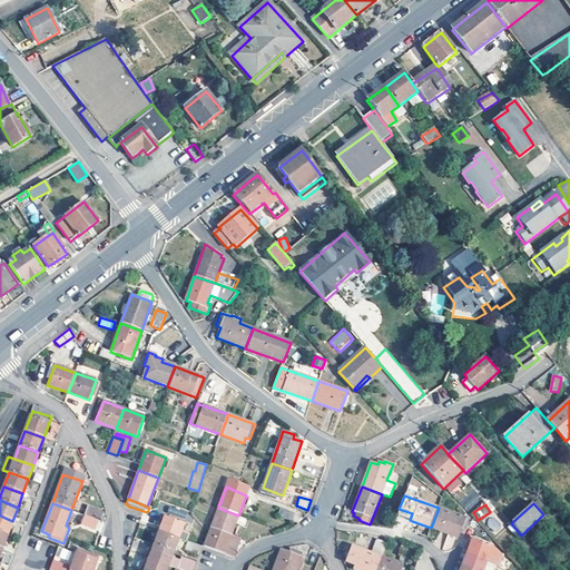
[(101,511),(88,505),(85,516),(99,521),(101,511)]
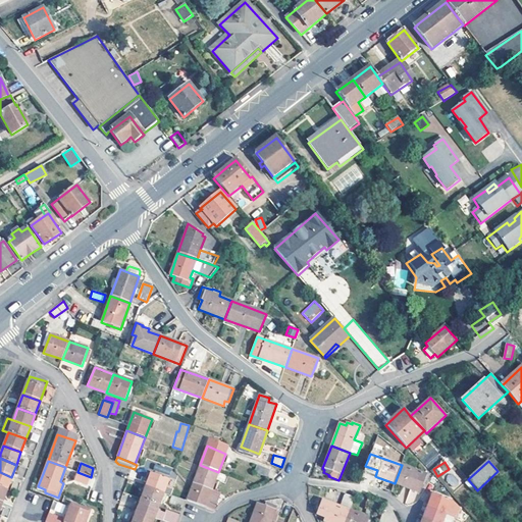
[(218,472),(200,465),(192,488),(187,501),(212,510),(214,510),(218,498),(210,493),(218,472)]
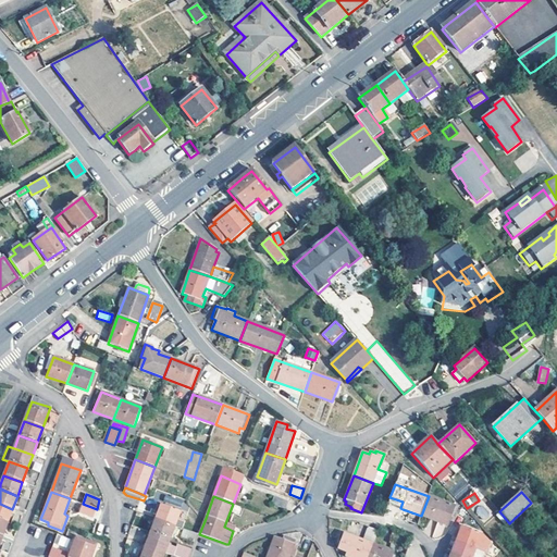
[(288,500),(274,496),(271,505),(285,509),(288,500)]
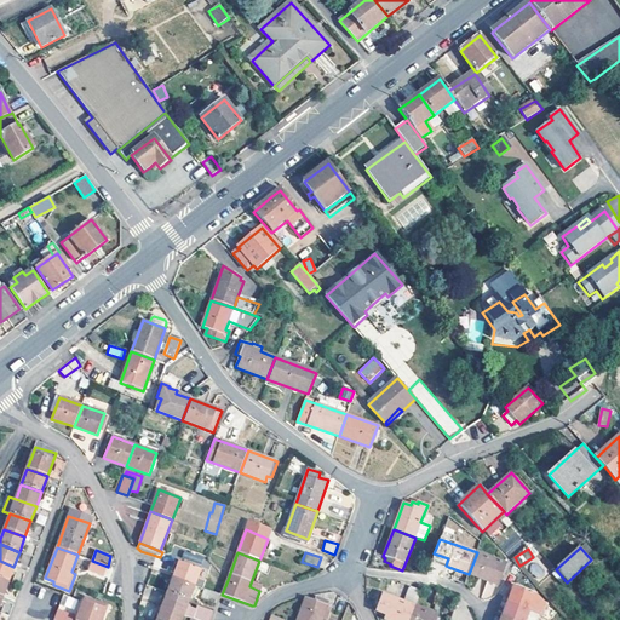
[(477,552),(469,574),(497,585),(498,585),(506,563),(477,552)]
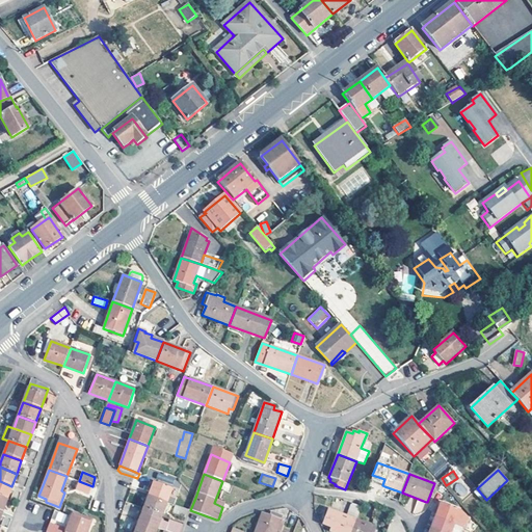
[(11,486),(0,481),(0,496),(7,499),(11,486)]
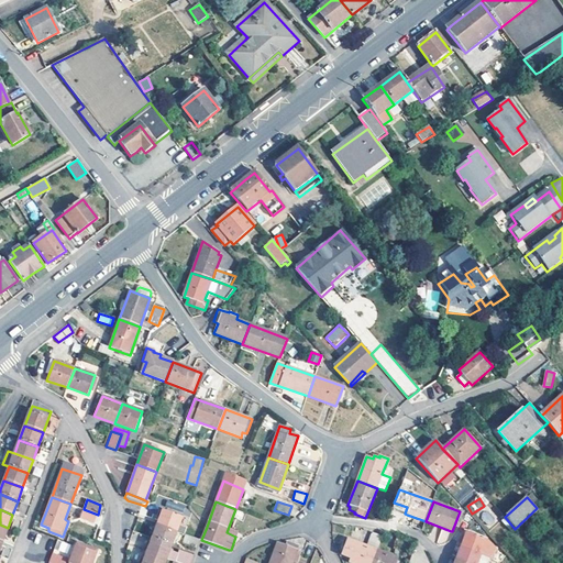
[(163,511),(157,525),(177,532),(183,518),(163,511)]
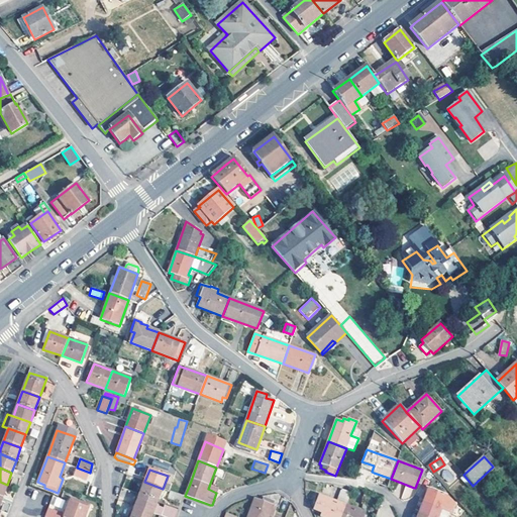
[(445,470),(440,476),(450,483),(454,478),(445,470)]
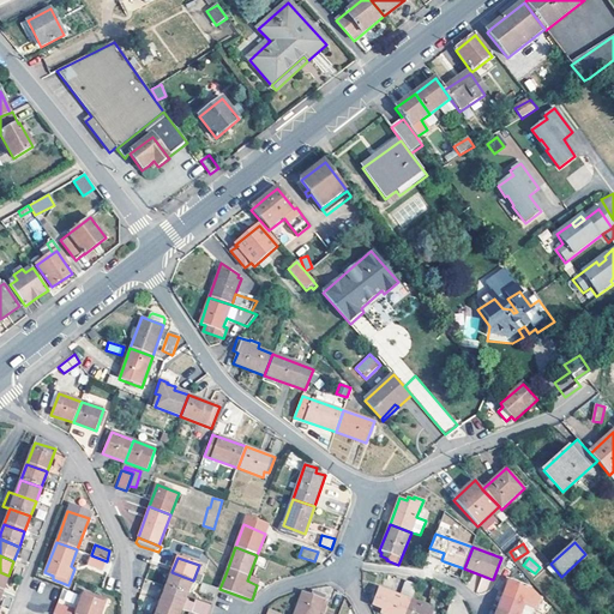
[(167,587),(188,595),(193,581),(172,572),(167,587)]
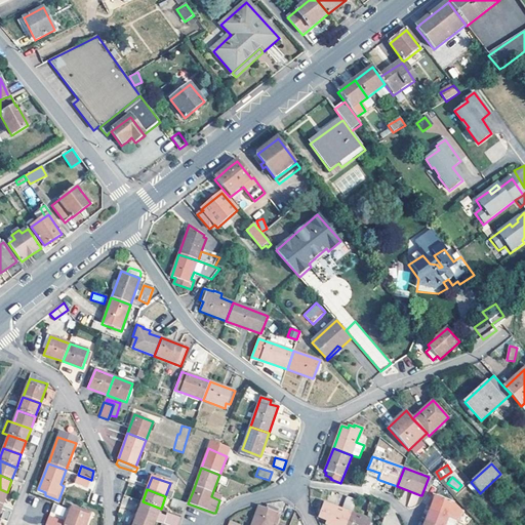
[(414,508),(419,496),(412,493),(407,506),(414,508)]
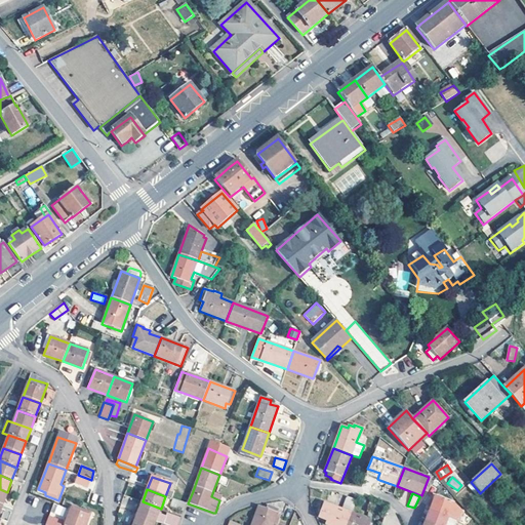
[(341,510),(351,513),(356,500),(347,496),(341,510)]
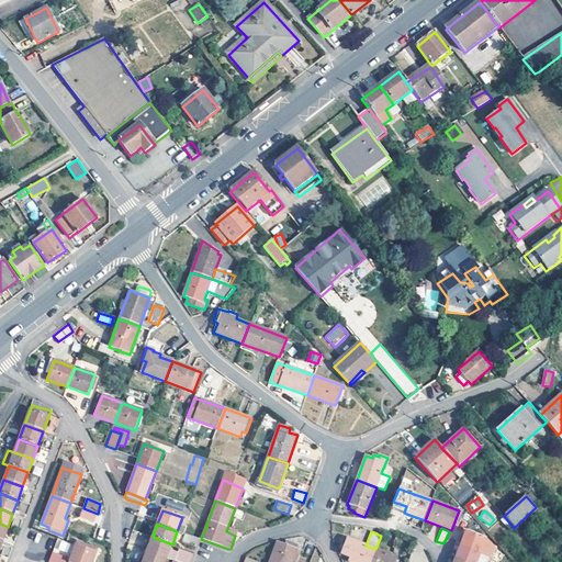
[(461,547),(480,553),(484,539),(467,532),(462,543),(461,547)]
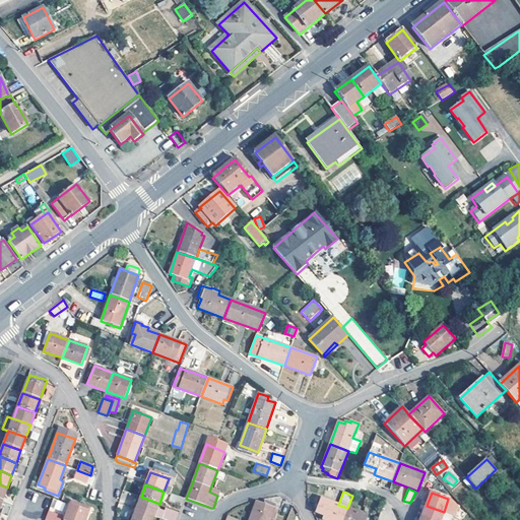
[(184,499),(172,494),(169,503),(181,507),(184,499)]
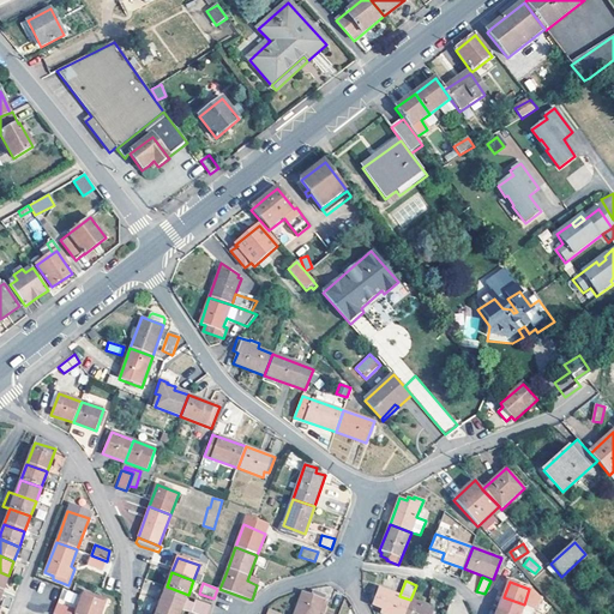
[(188,595),(167,587),(161,602),(182,611),(185,603),(188,595)]
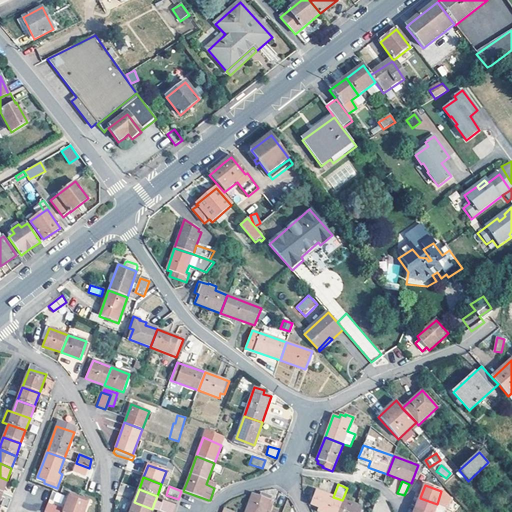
[(318,511),(338,511),(342,500),(333,497),(317,490),(311,504),(319,507),(318,511)]
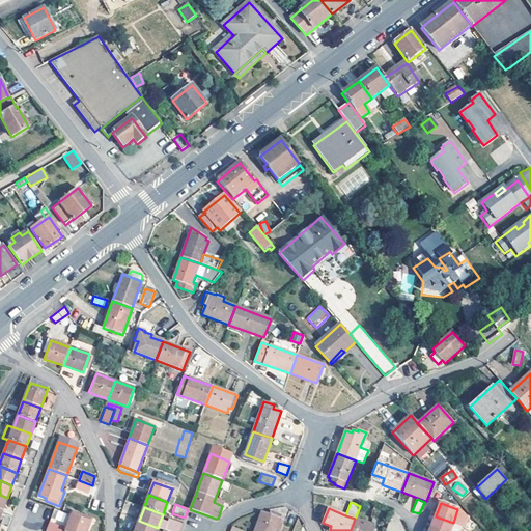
[(262,511),(255,530),(275,530),(280,519),(262,511)]
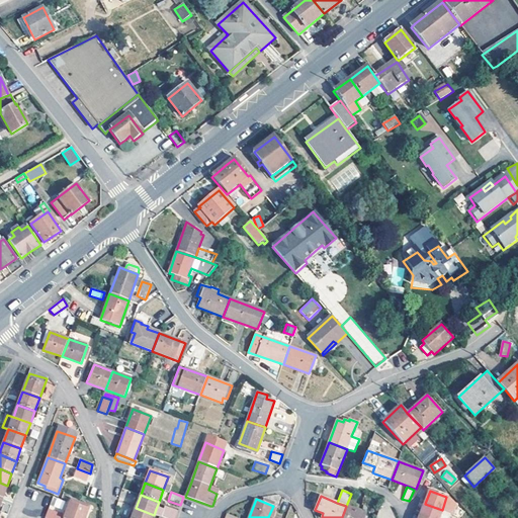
[(64,517),(84,517),(88,510),(89,507),(72,500),(64,517)]
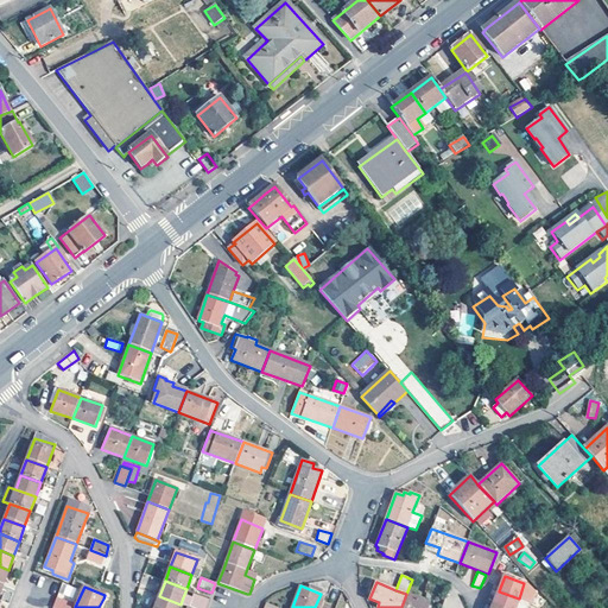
[(514,607),(519,599),(499,591),(498,595),(493,607),(495,607),(514,607)]
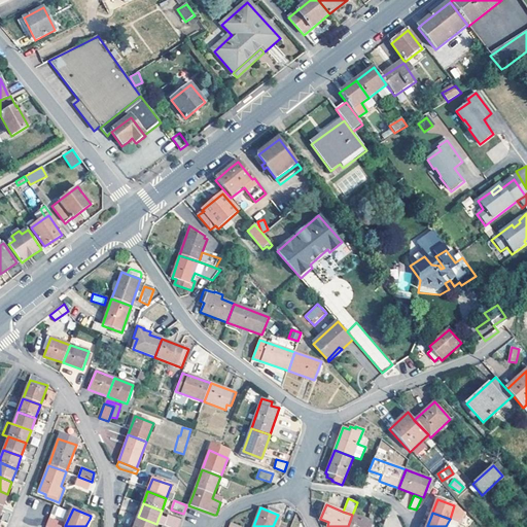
[(370,526),(372,522),(352,515),(348,526),(370,526)]
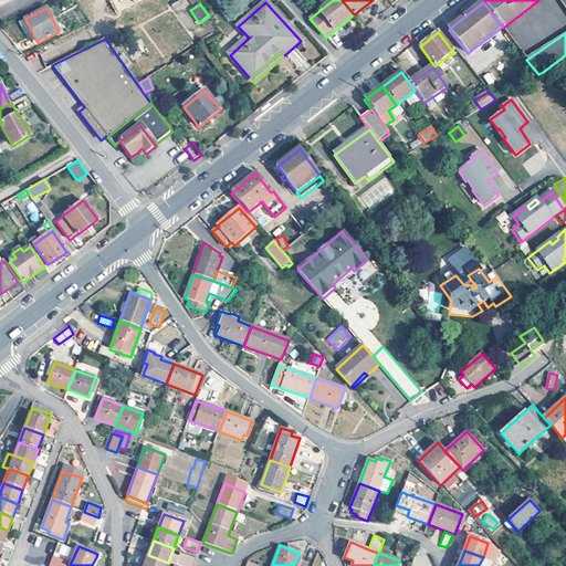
[(143,565),(166,565),(168,563),(148,555),(143,565)]
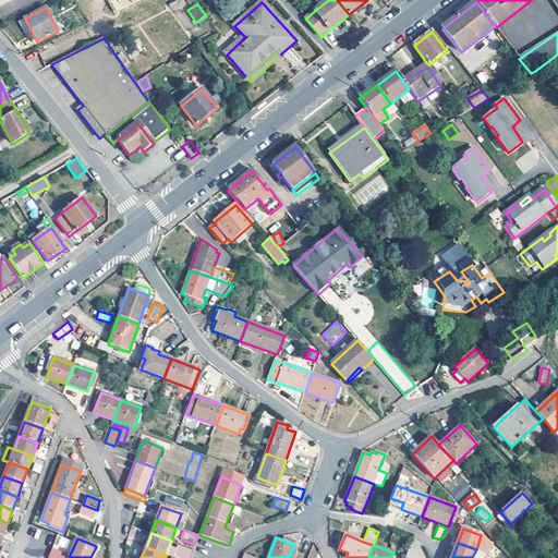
[(171,557),(174,557),(189,557),(191,555),(177,549),(176,552),(168,548),(166,555),(171,557)]
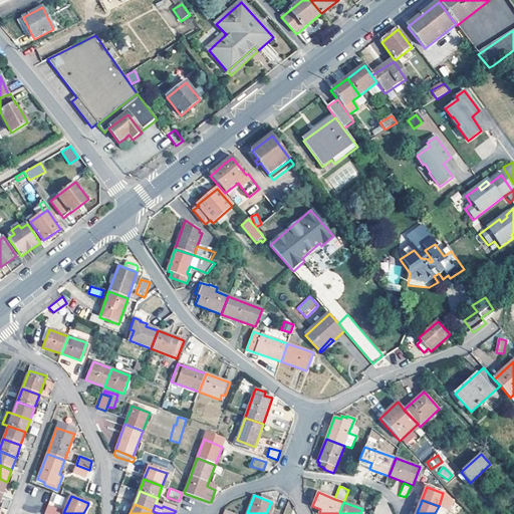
[(376,505),(372,513),(393,513),(395,511),(376,505)]
